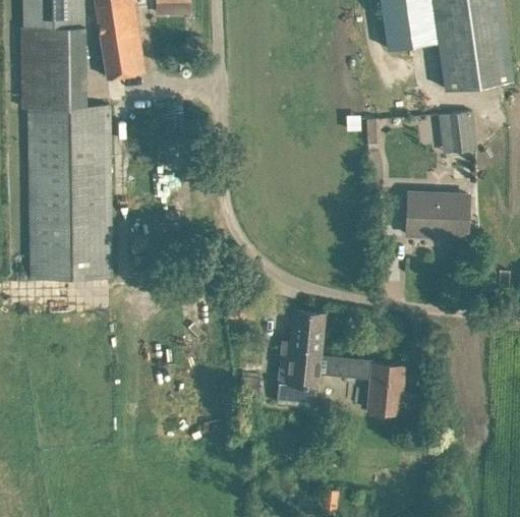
[(88,108),(84,29),(83,0),(23,0),(24,30),(20,30),(23,109),(27,109),(31,280),(92,279),(112,279),(110,108),(88,108)]
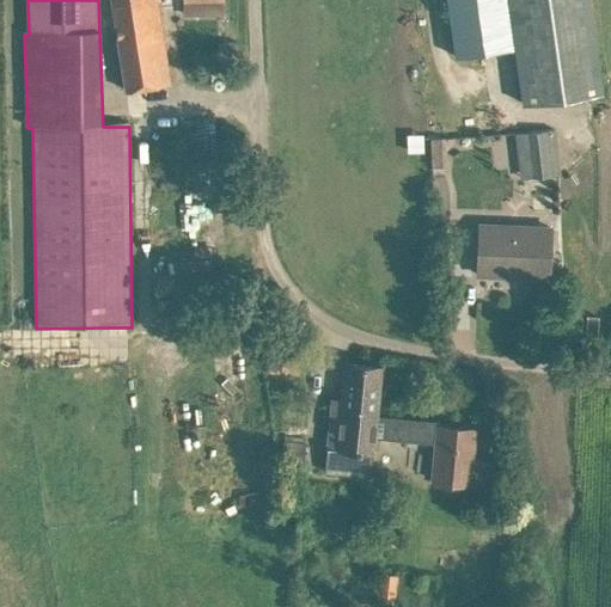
[(111,0),(120,53),(165,46),(157,0),(111,0)]
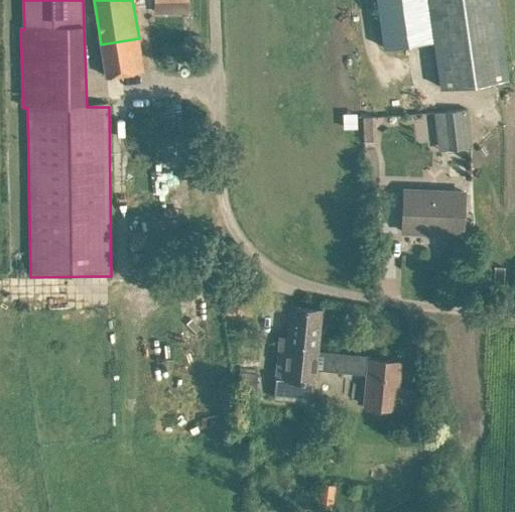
[(156,12),(168,12),(167,5),(188,4),(188,3),(188,0),(155,0),(156,4),(156,12)]
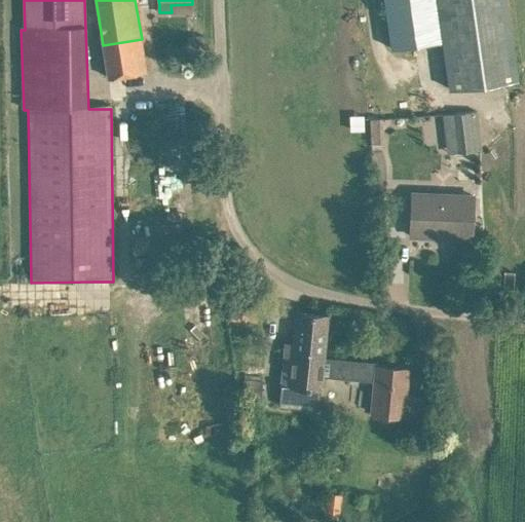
[(442,44),(435,0),(383,0),(391,51),(442,44)]
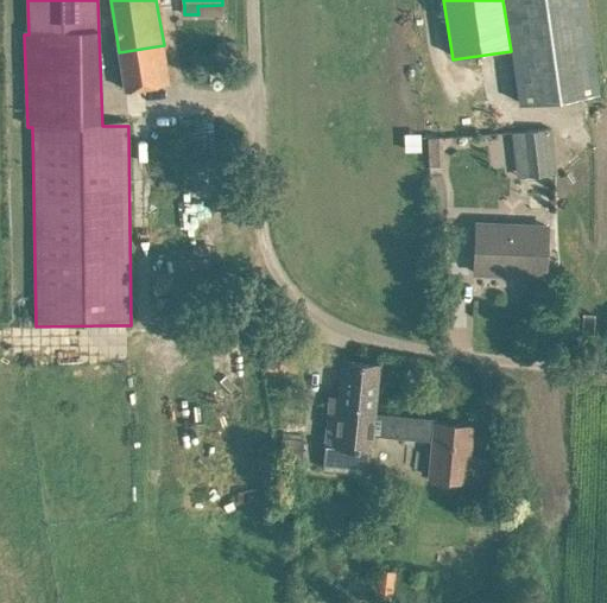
[(503,0),(511,51),(519,106),(564,100),(600,94),(586,0),(503,0)]
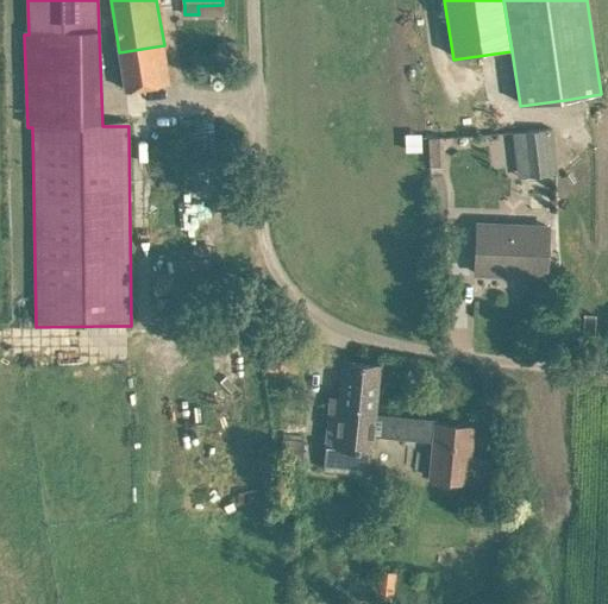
[(126,94),(170,87),(164,45),(119,52),(126,94)]
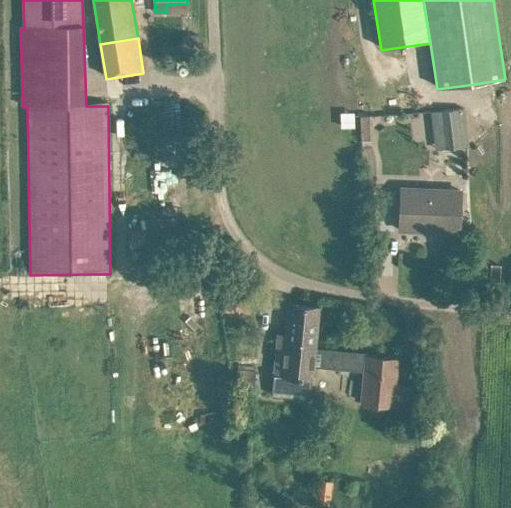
[(442,114),(446,152),(469,149),(465,111),(442,114)]
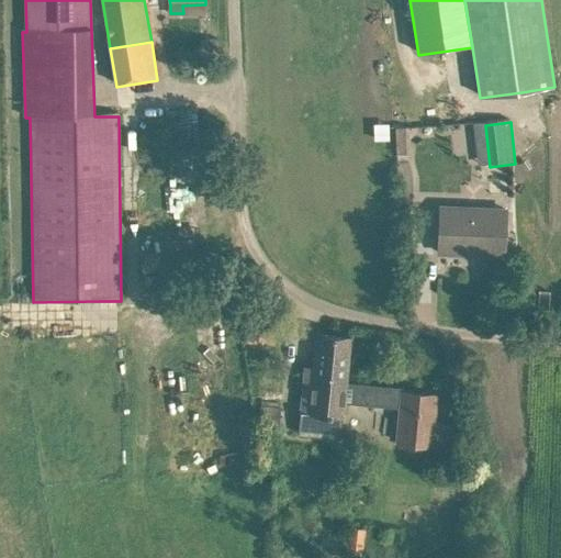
[(504,258),(505,236),(506,210),(441,207),(439,255),(504,258)]
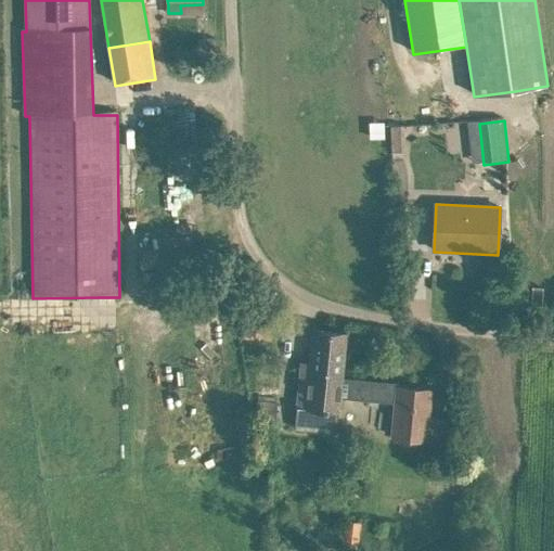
[(336,434),(345,358),(347,336),(313,333),(310,371),(300,370),(295,430),(336,434)]
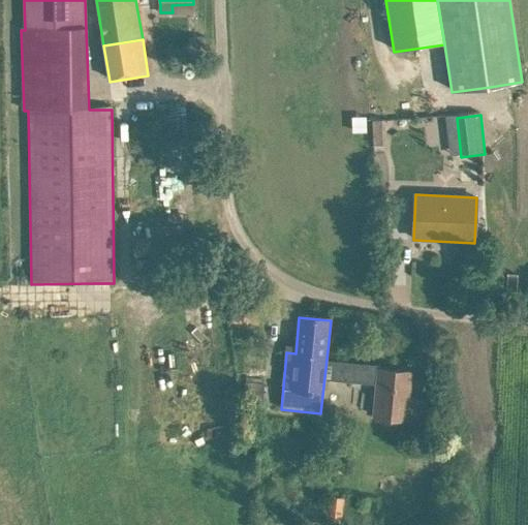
[(406,422),(410,373),(379,370),(374,419),(406,422)]
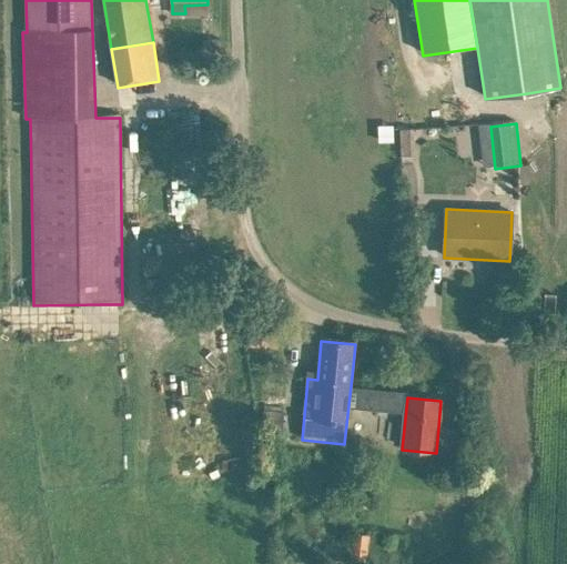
[(457,465),(459,432),(443,431),(439,463),(457,465)]
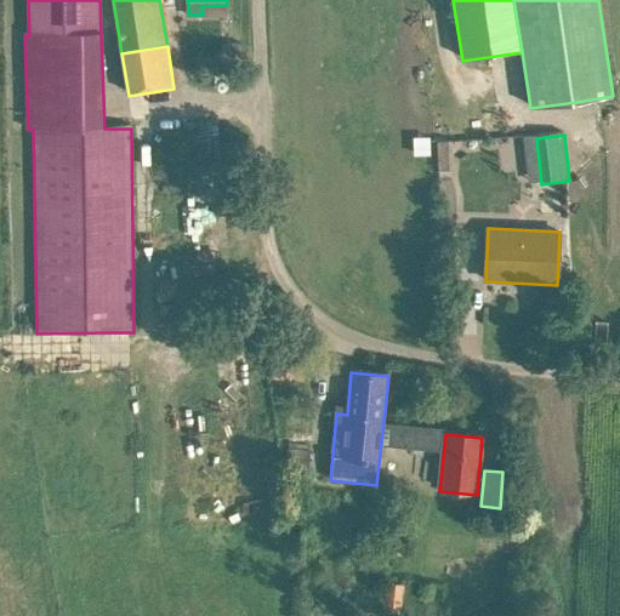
[(402,614),(405,588),(387,586),(384,611),(402,614)]
